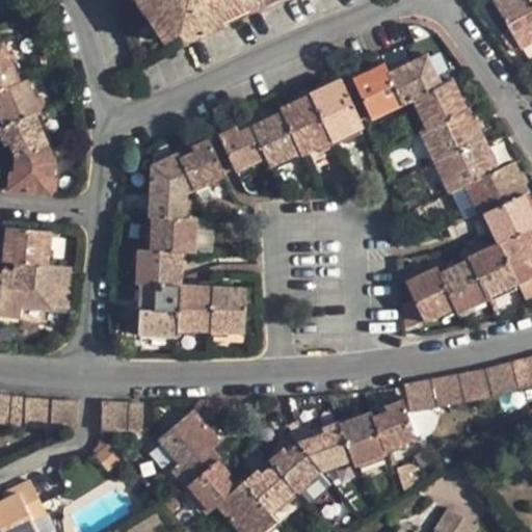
[(181,36),(188,40),(196,35),(223,24),(220,19),(250,4),(248,0),(140,0),(166,38),(178,31),(181,36)]
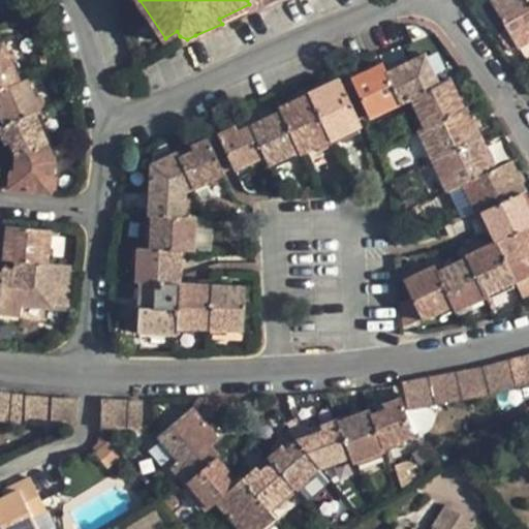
[(490,0),(517,49),(528,41),(528,1),(528,0),(490,0)]
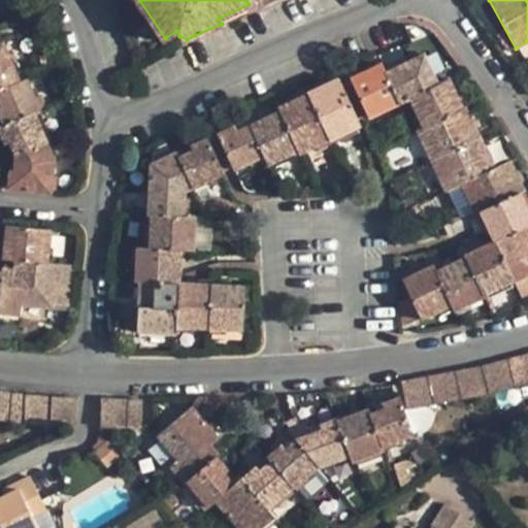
[(0,90),(20,81),(2,41),(0,41),(0,90)]
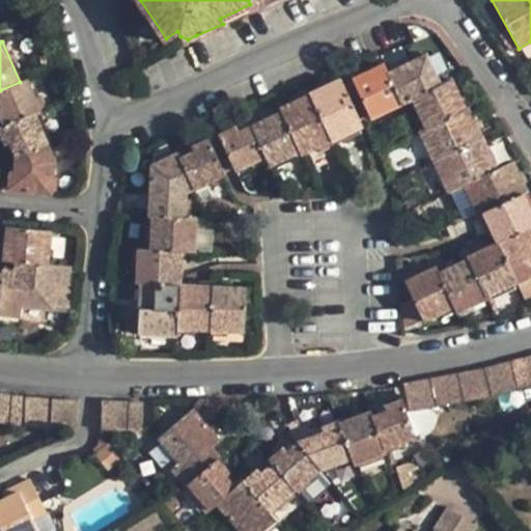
[(386,72),(400,104),(412,100),(441,85),(425,54),(386,72)]
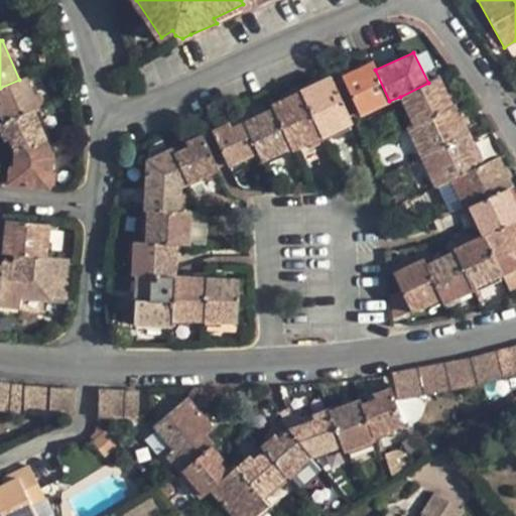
[(342,76),(360,115),(389,101),(375,70),(371,61),(342,76)]
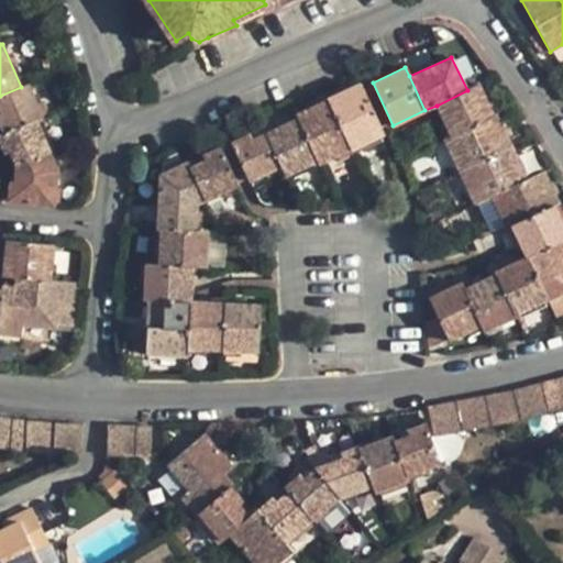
[(0,113),(0,124),(3,132),(35,118),(42,114),(29,84),(21,87),(0,96),(0,110),(1,113),(0,113)]
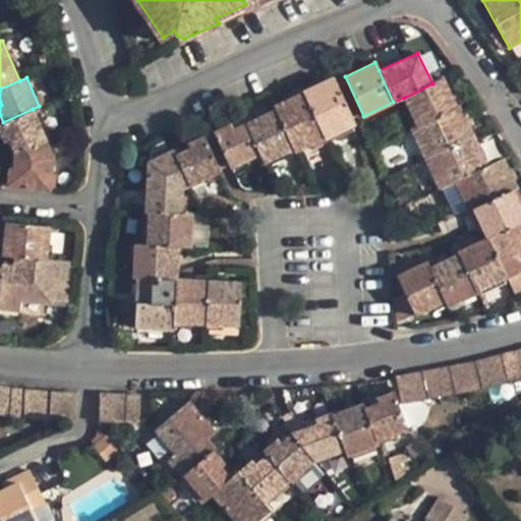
[(303,91),(325,138),(354,124),(334,77),(303,91)]
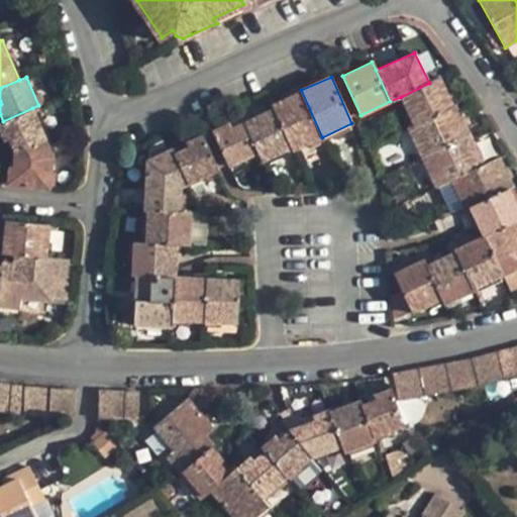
[(401,97),(415,125),(454,107),(440,78),(429,83),(401,97)]
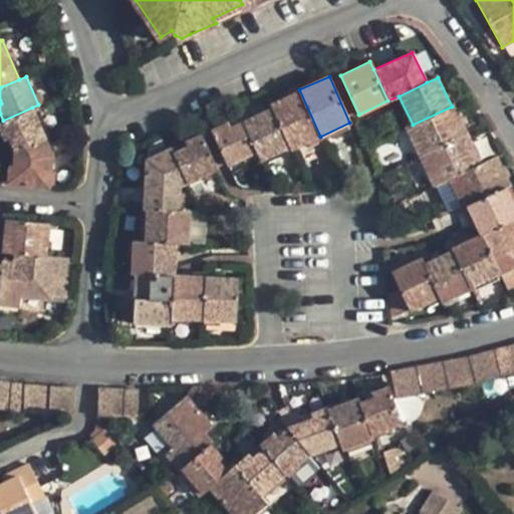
[(320,137),(299,89),(270,103),(272,106),(289,147),(290,150),(320,137)]
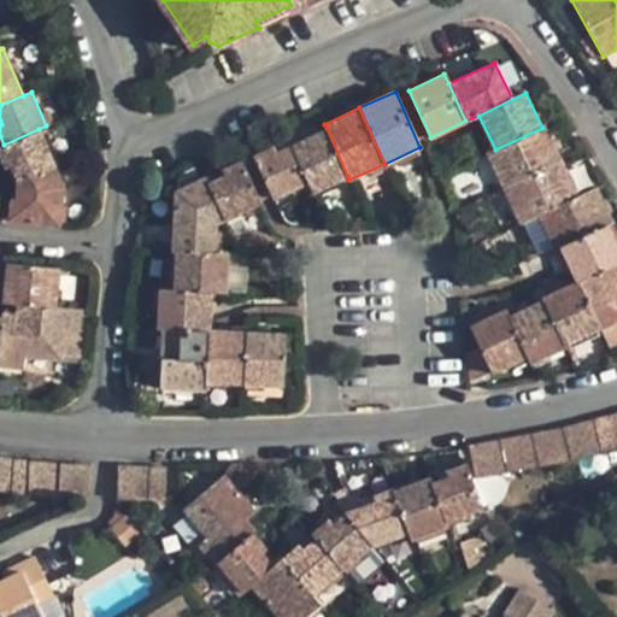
[(486,153),(503,188),(562,160),(545,125),(542,128),(495,150),(486,153)]
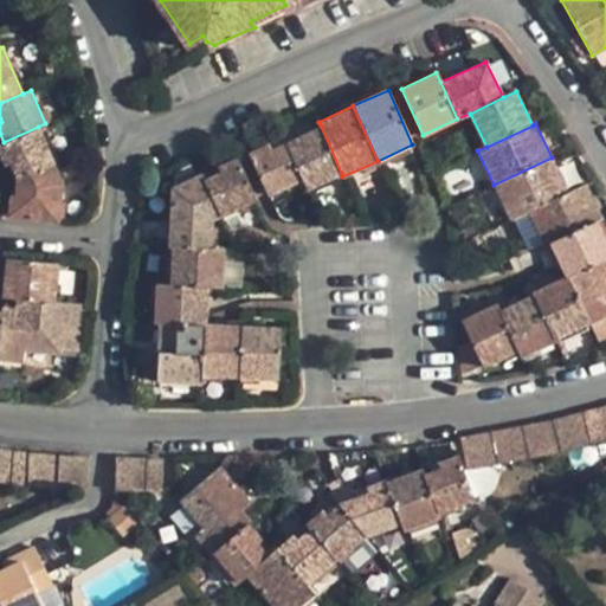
[(302,180),(307,188),(341,173),(321,126),(285,142),(302,180)]
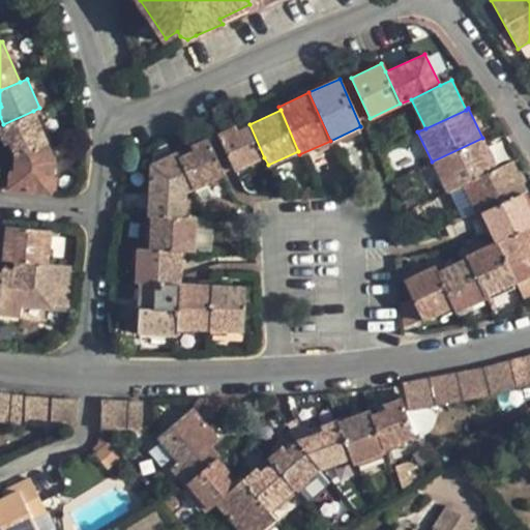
[(8,141),(15,155),(47,142),(33,111),(3,124),(0,125),(0,135),(3,143),(8,141)]
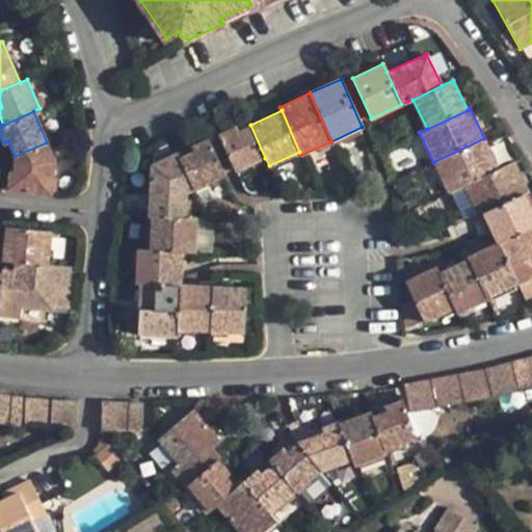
[(218,135),(235,170),(265,158),(250,125),(239,130),(237,126),(218,135)]
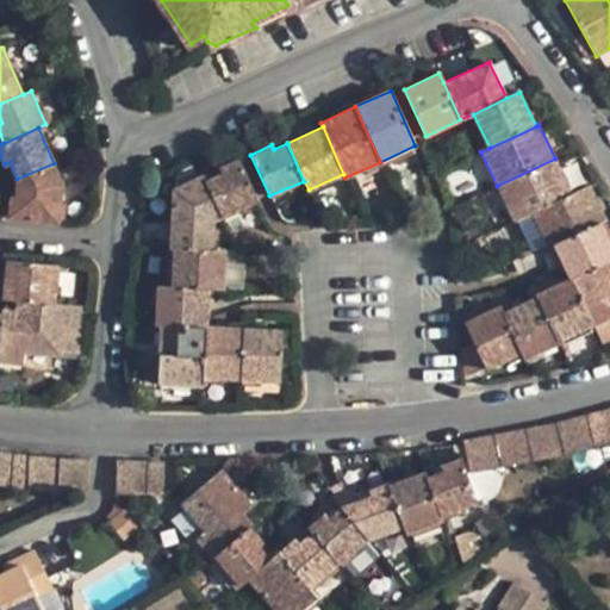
[(497,186),(480,151),(464,160),(479,194),(497,186)]
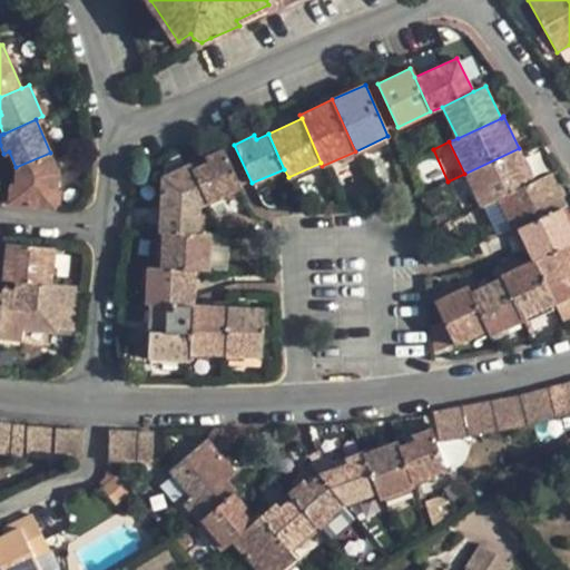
[(194,169),(208,205),(242,189),(224,148),(204,157),(207,163),(194,169)]
